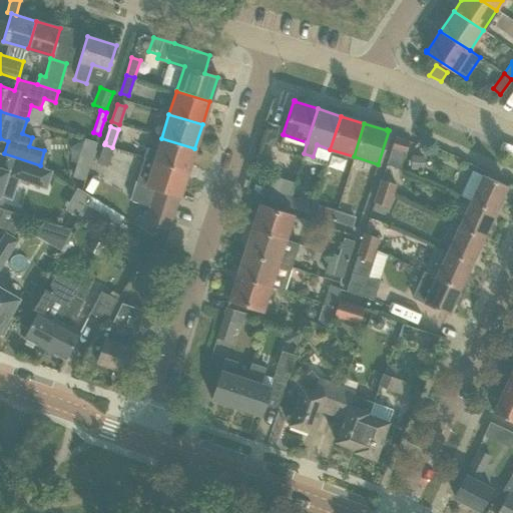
[(267,133),(263,143),(273,146),(276,136),(267,133)]
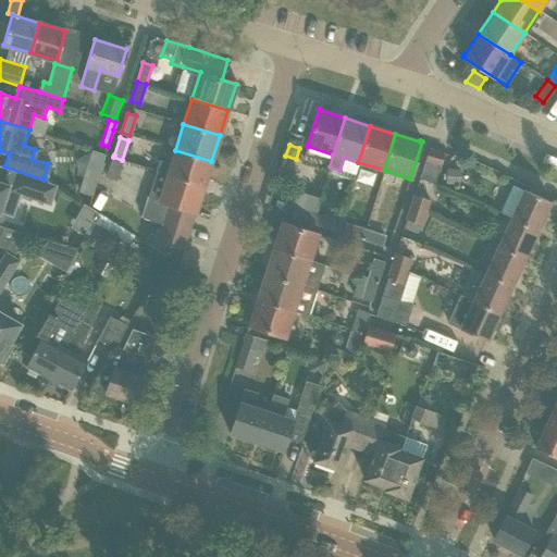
[(444,153),(429,148),(419,178),(435,183),(444,153)]
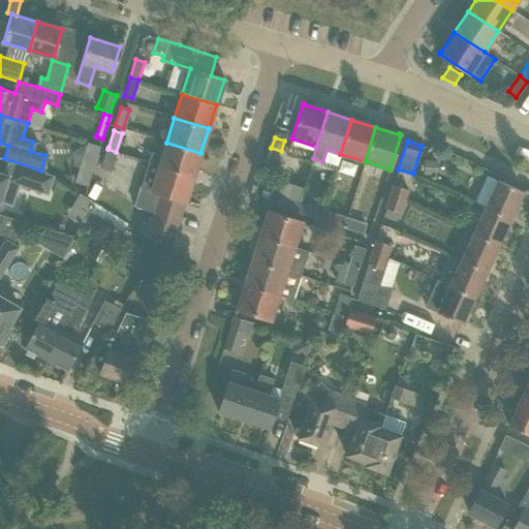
[(159,165),(193,177),(200,153),(166,143),(162,155),(150,151),(147,161),(159,165)]
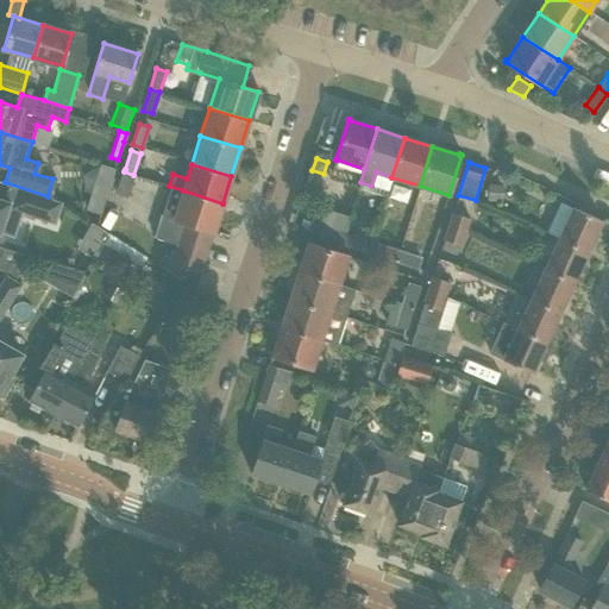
[(133,175),(124,171),(117,194),(126,196),(133,175)]
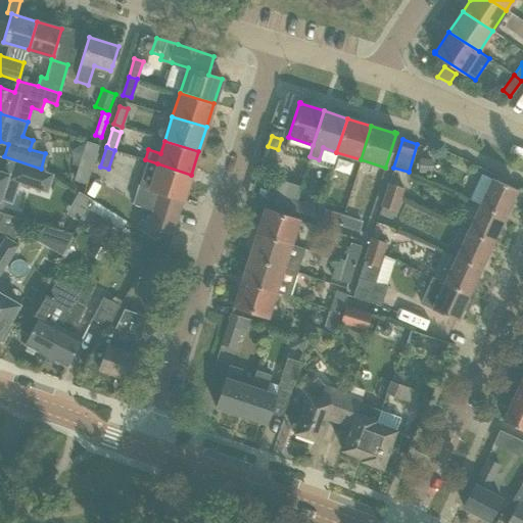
[(41,170),(41,169),(4,156),(0,154),(0,194),(5,178),(21,183),(46,192),(53,174),(41,170)]
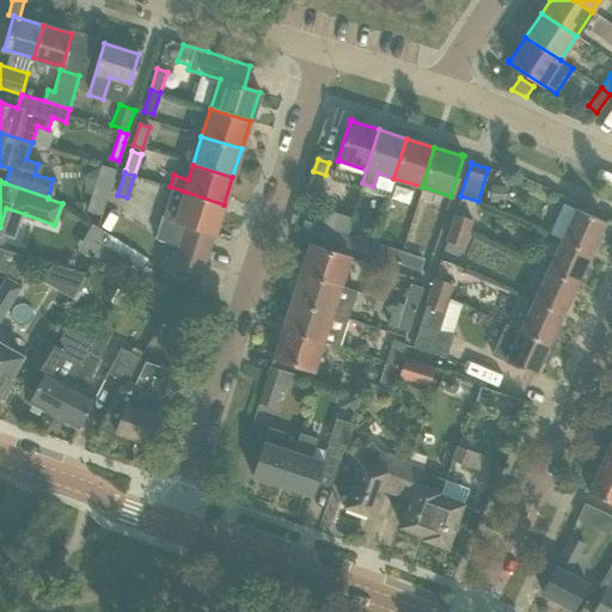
[(490,184),(488,201),(501,202),(503,187),(490,184)]
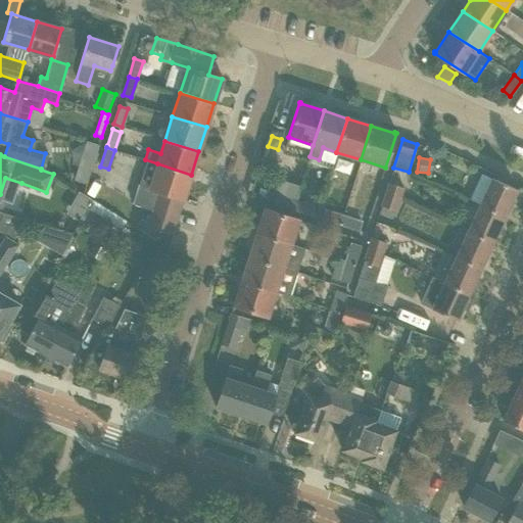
[(183,198),(191,175),(157,163),(145,159),(137,184),(158,190),(147,226),(172,233),(183,198)]
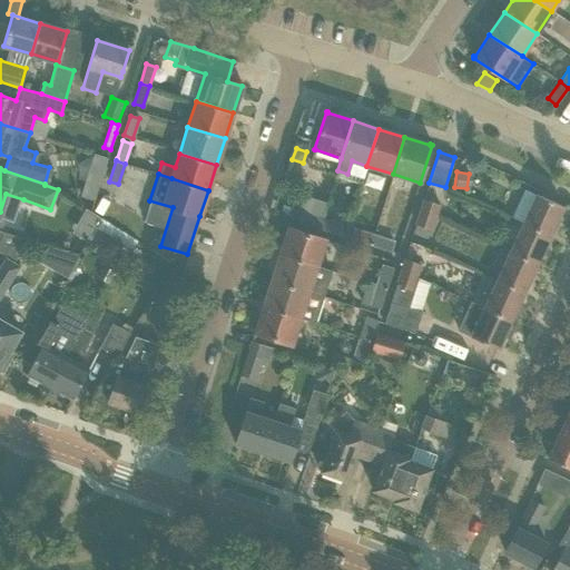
[(87,178),(80,196),(94,200),(99,182),(87,178)]
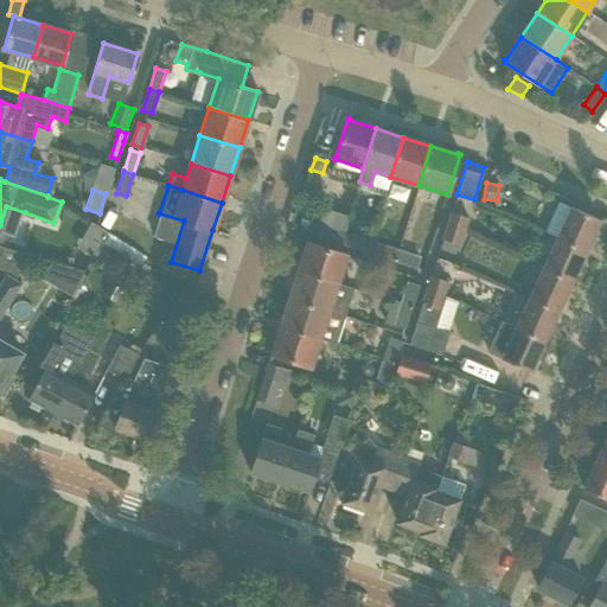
[(349,215),(326,208),(318,234),(340,242),(344,230),(349,215)]
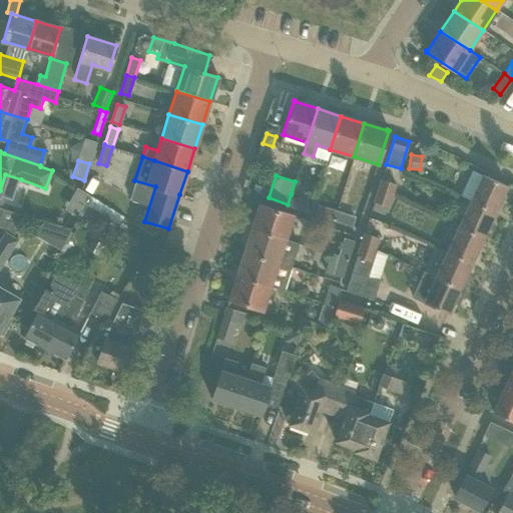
[(483,175),(471,201),(494,211),(506,185),(483,175)]
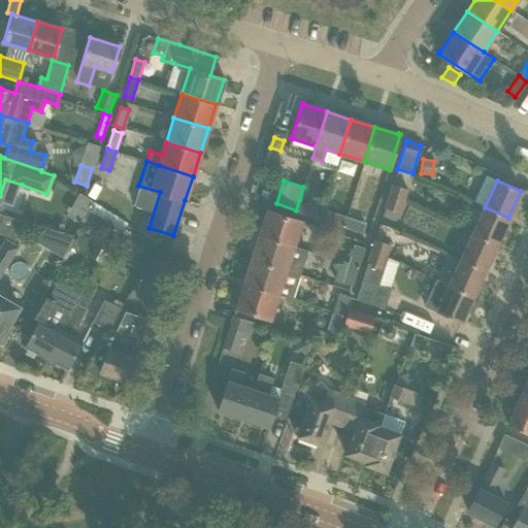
[(388,196),(405,202),(409,191),(392,185),(388,196)]
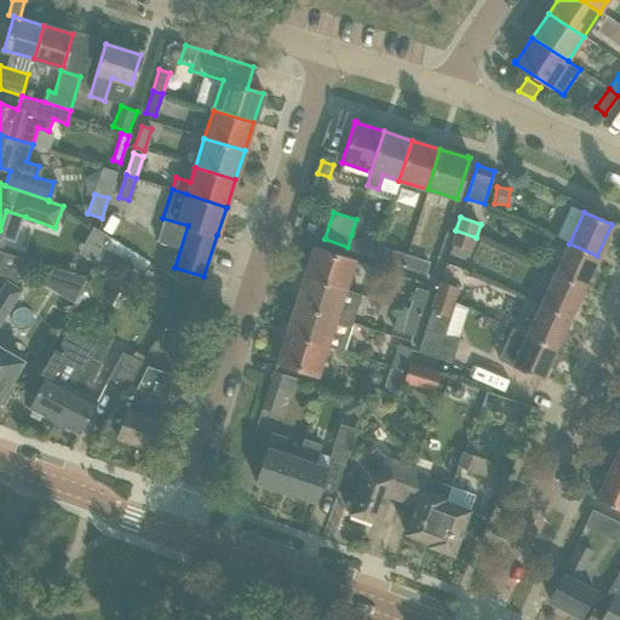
[(92,225),(78,251),(96,262),(102,252),(104,248),(108,241),(110,236),(92,225)]
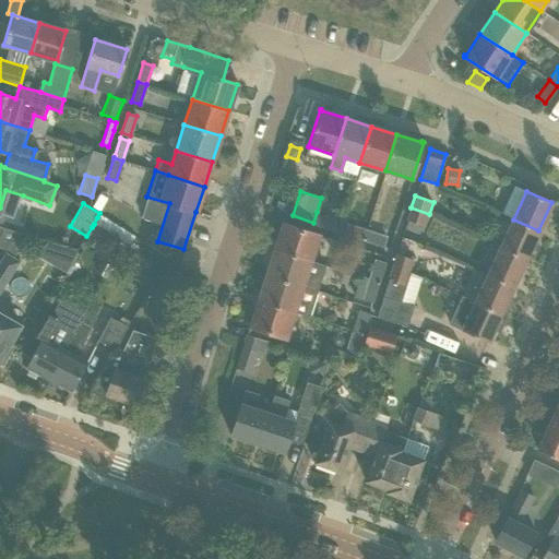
[(406,219),(424,226),(429,214),(411,207),(406,219)]
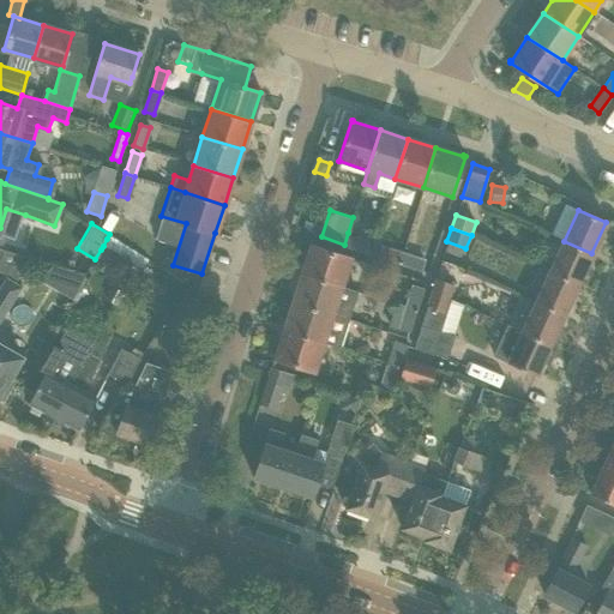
[(344,245),(366,252),(369,240),(348,233),(344,245)]
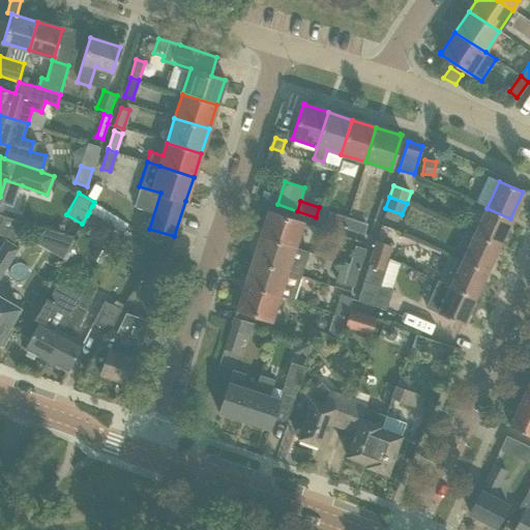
[(87,215),(81,226),(97,235),(105,222),(121,232),(126,223),(94,202),(92,206),(89,212),(87,215)]
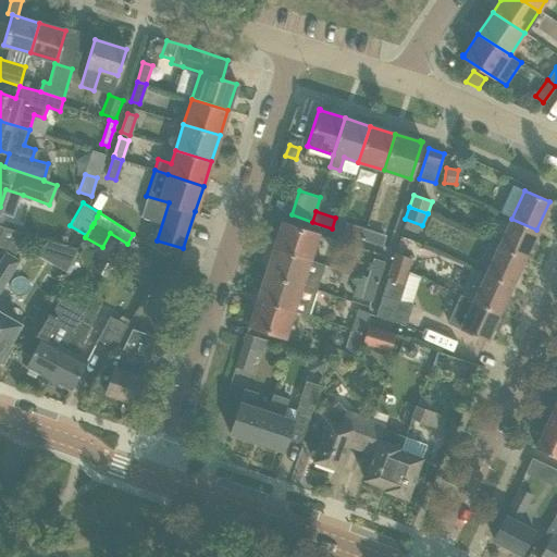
[(499,246),(524,257),(536,230),(511,219),(499,246)]
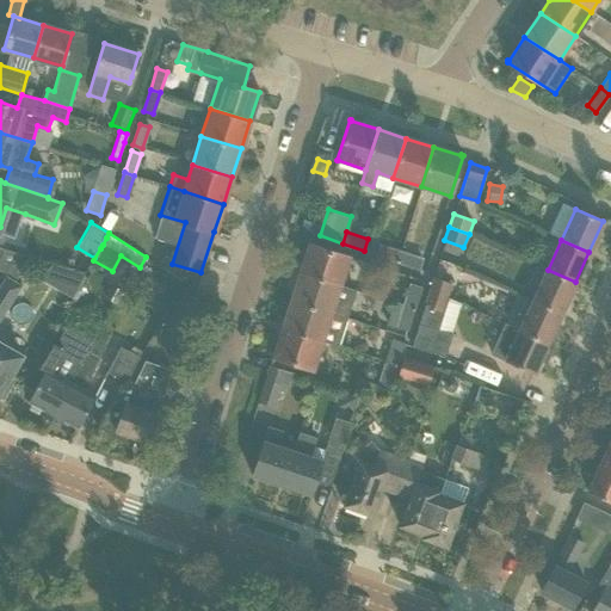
[(309,246),(301,272),(340,285),(349,257),(308,244),(308,245),(309,246)]
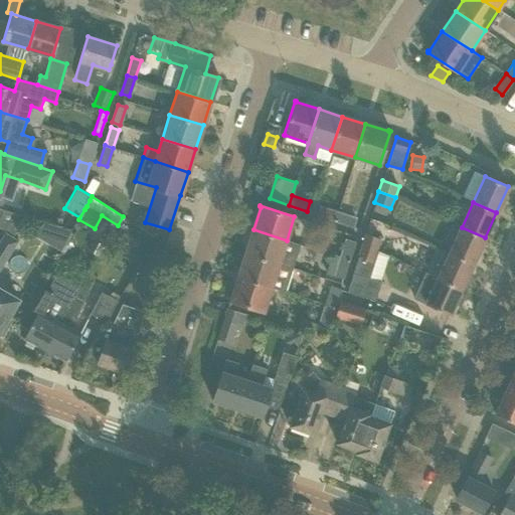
[(316,216),(335,222),(338,211),(320,205),(316,216)]
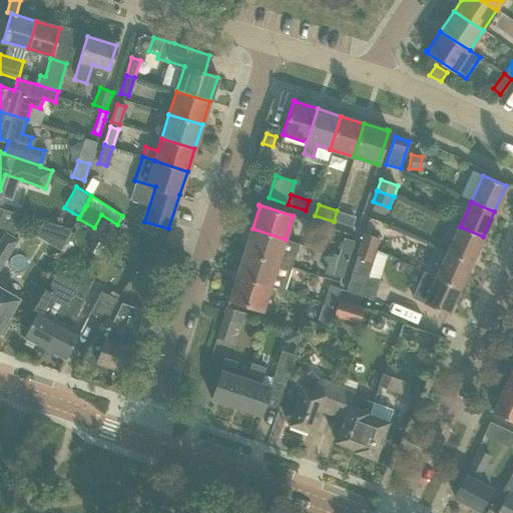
[(0,226),(6,228),(16,212),(0,207),(0,226)]
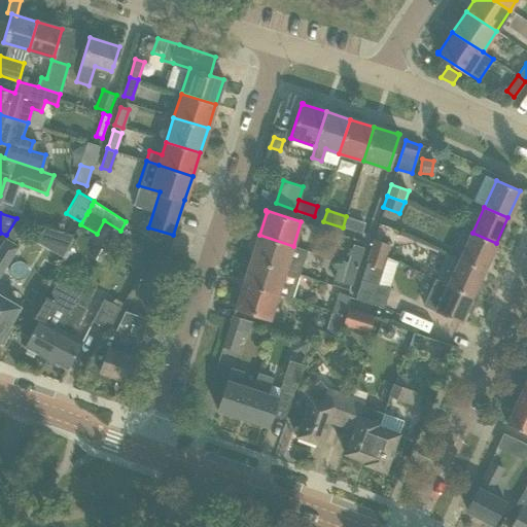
[(343,227),(362,233),(365,221),(346,216),(343,227)]
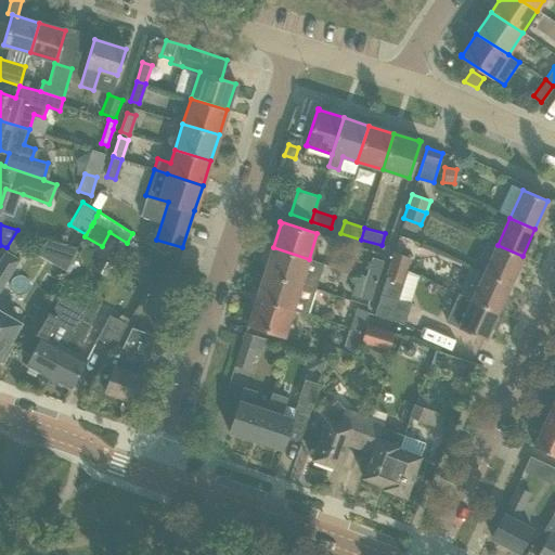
[(0,258),(0,289),(21,259),(13,254),(26,233),(17,230),(7,247),(5,249),(0,258)]
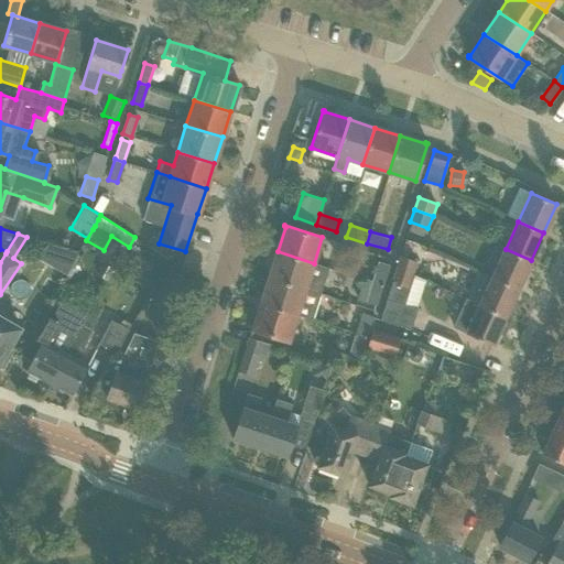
[(47,245),(40,259),(67,274),(78,253),(47,245)]
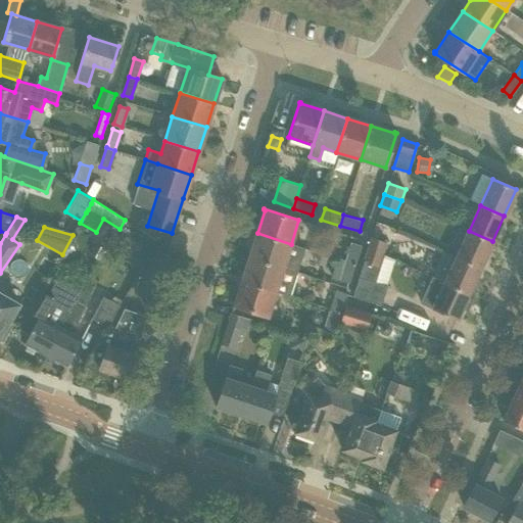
[(492,241),(469,231),(457,256),(480,268),(492,241)]
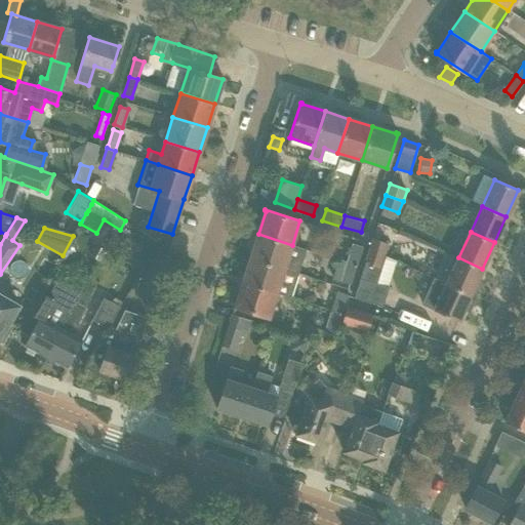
[(292,245),(258,234),(250,258),(284,269),(298,274),(306,249),(292,245)]
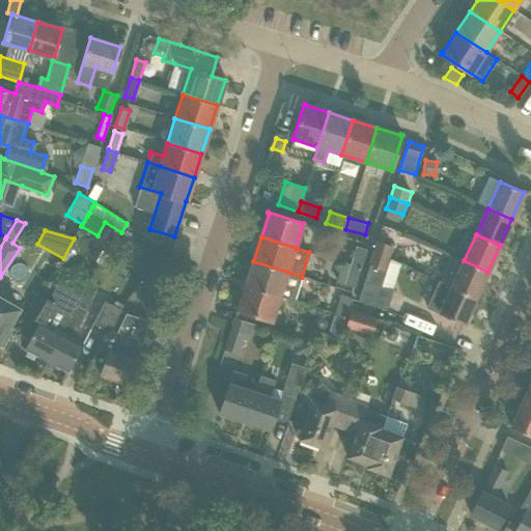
[(376,242),(373,253),(389,258),(392,247),(376,242)]
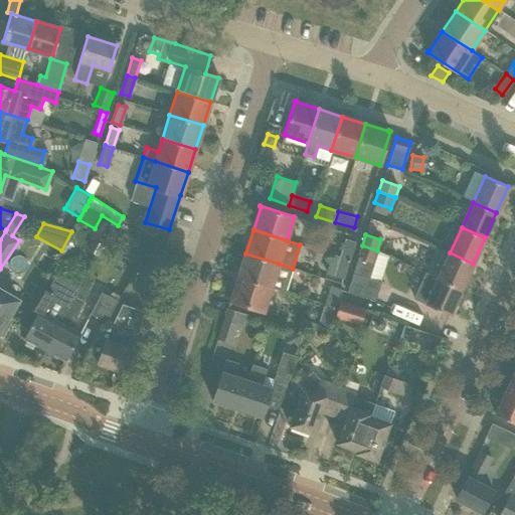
[(340,256),(350,260),(356,242),(345,239),(340,256)]
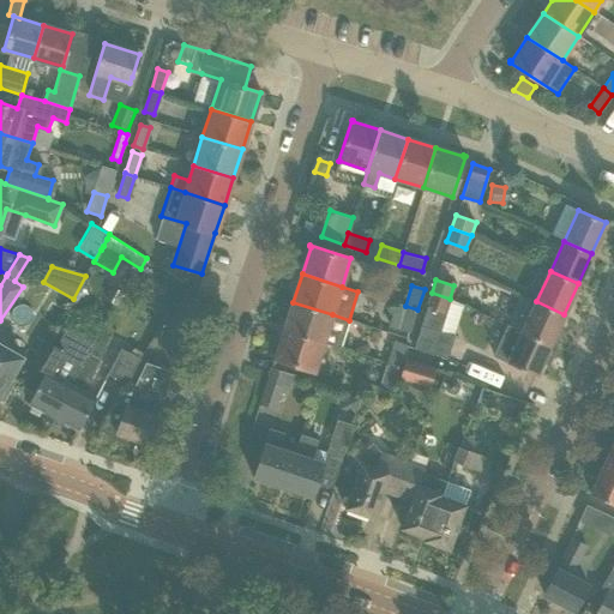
[(162,335),(179,341),(196,296),(188,293),(167,321),(162,335)]
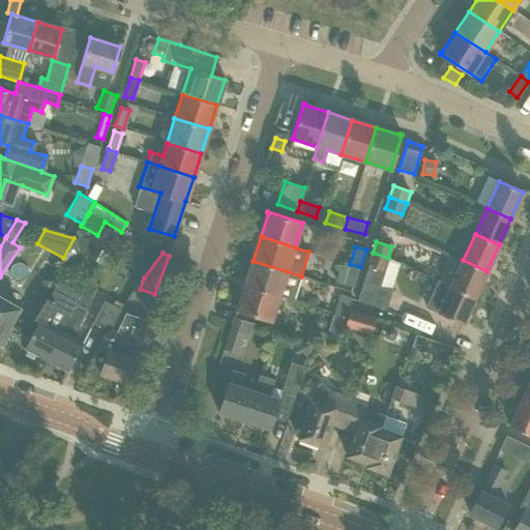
[(391,290),(379,286),(388,258),(373,253),(357,300),(385,310),(391,290)]
